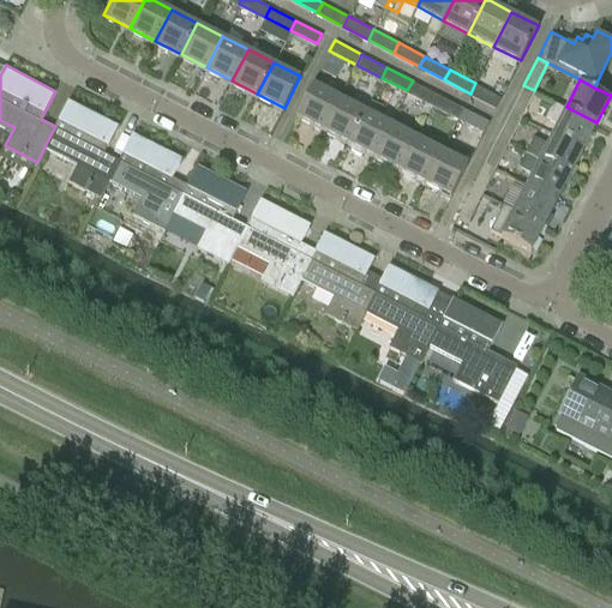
[(413,80),(407,90),(432,103),(438,94),(413,80)]
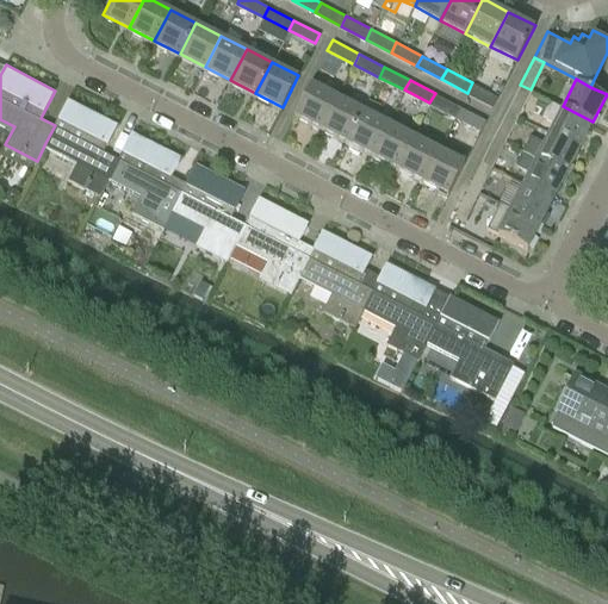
[(295,113),(321,128),(337,95),(311,82),(295,113)]
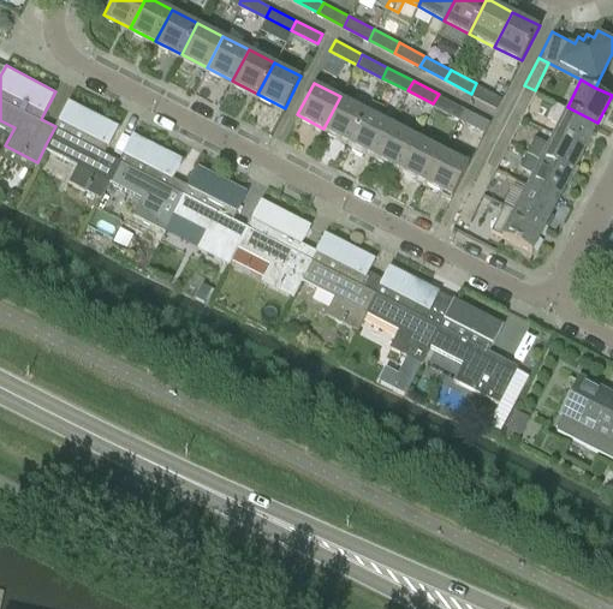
[(476,83),(471,94),(495,106),(501,96),(476,83)]
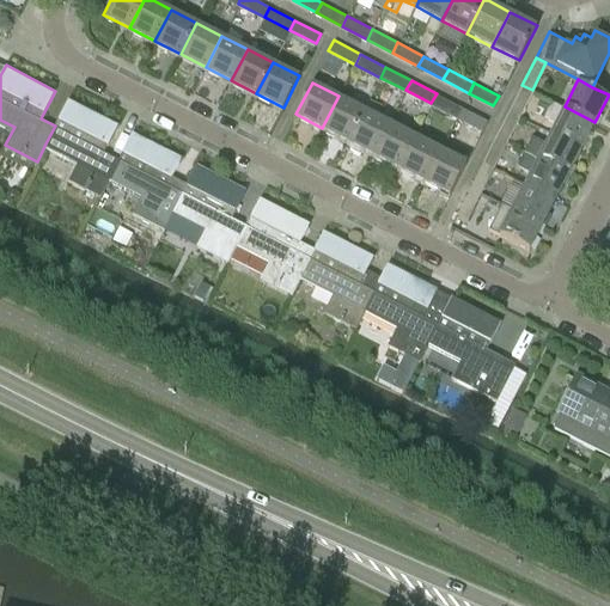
[(510,110),(519,115),(532,90),(522,85),(510,110)]
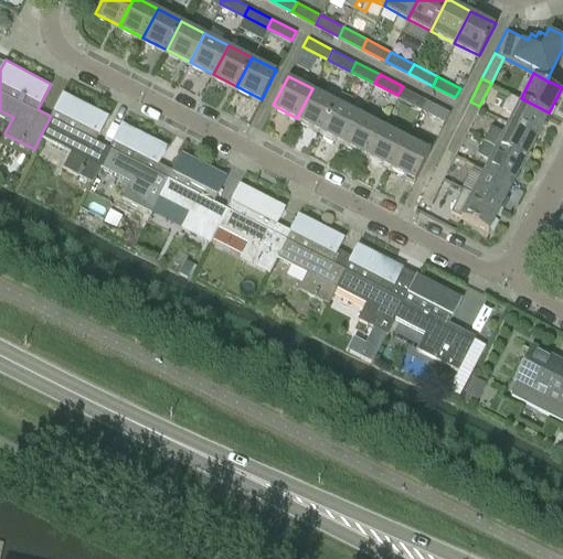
[(403,86),(397,95),(422,107),(426,97),(403,86)]
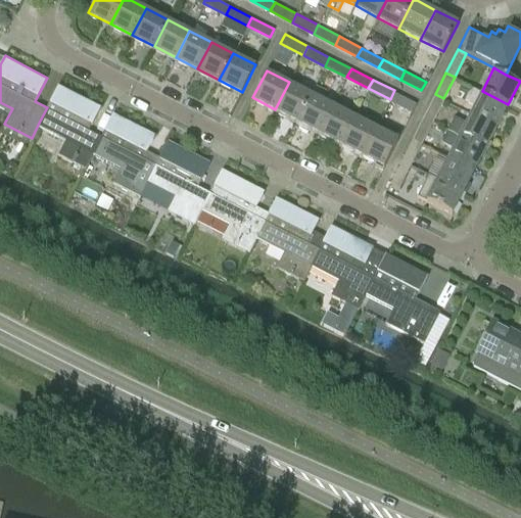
[(275,109),(297,120),(311,93),(289,82),(275,109)]
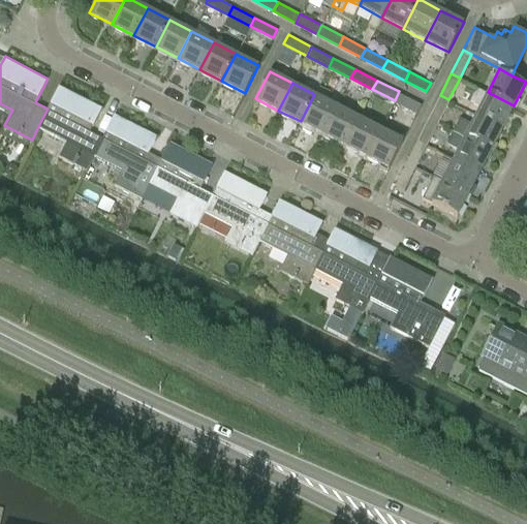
[(48,109),(39,124),(67,139),(60,153),(87,167),(95,152),(102,136),(91,130),(102,106),(60,85),(48,109)]
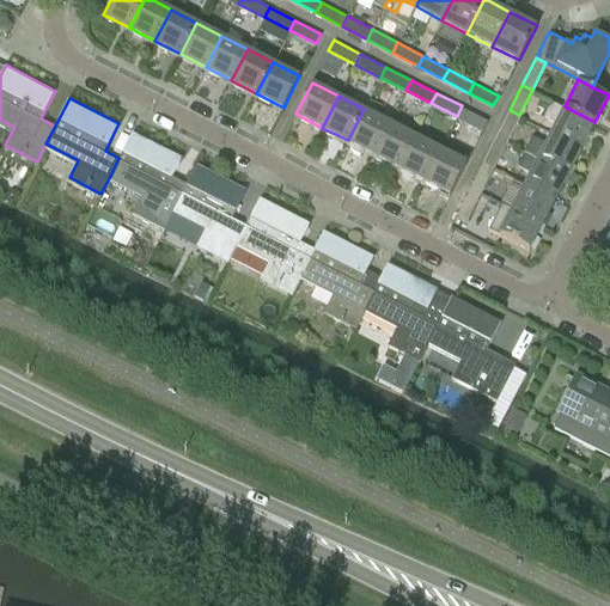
[(581,147),(595,122),(565,106),(562,109),(550,103),(544,115),(556,121),(551,130),(581,147)]
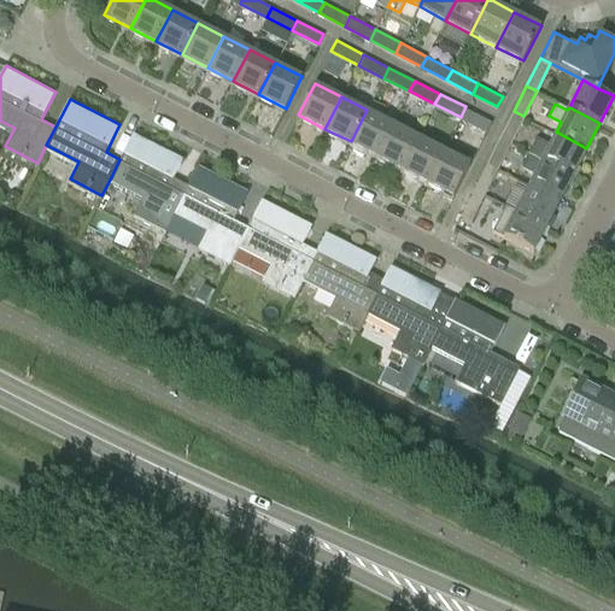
[(466,106),(461,117),(487,131),(492,121),(466,106)]
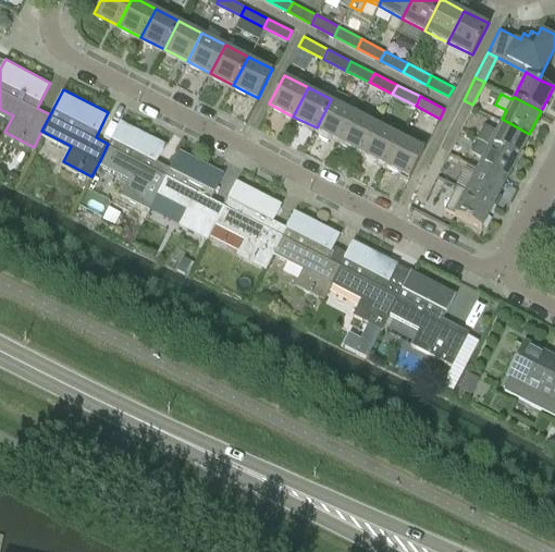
[(354,111),(331,99),(317,127),(340,139),(354,111)]
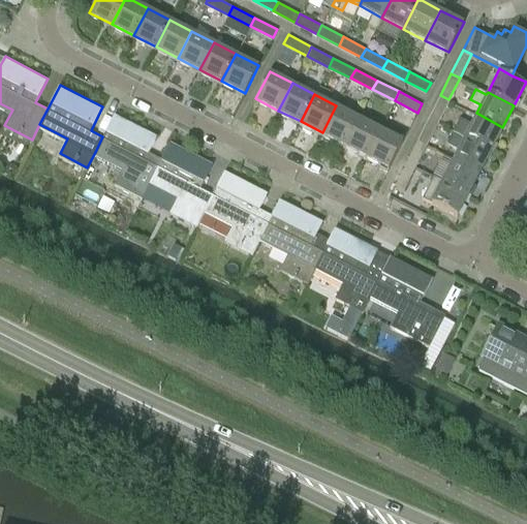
[(429,117),(437,121),(448,99),(440,95),(429,117)]
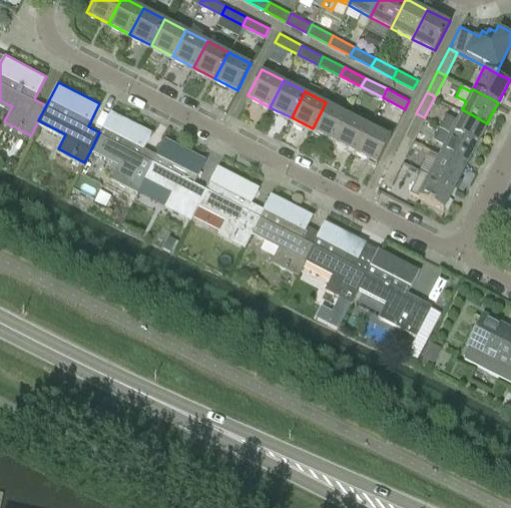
[(348,113),(326,102),(313,128),(334,139),(348,113)]
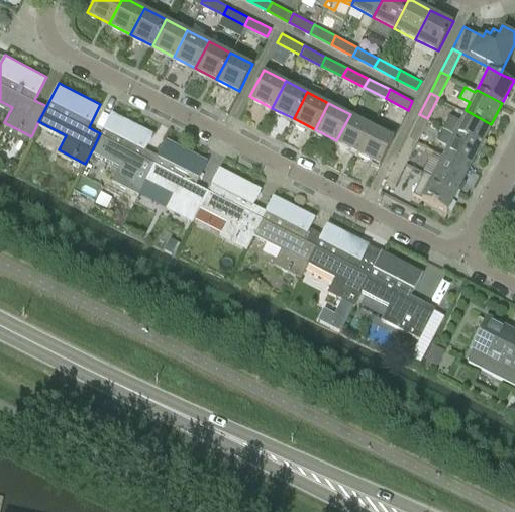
[(146,177),(155,162),(142,155),(155,131),(113,110),(101,133),(100,133),(93,148),(120,163),(112,178),(139,191),(146,177)]
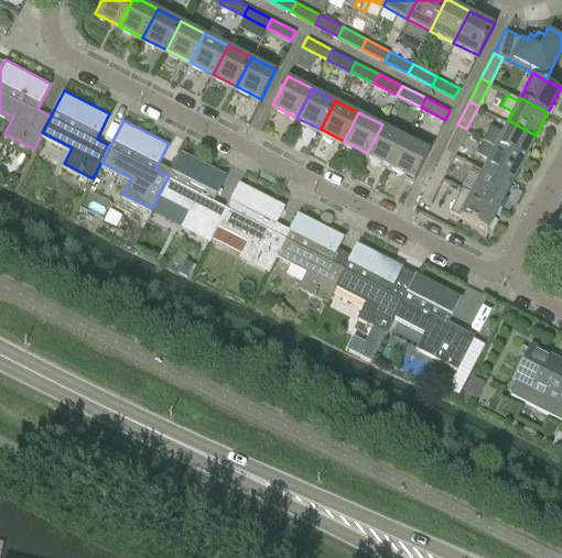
[(525,159),(536,135),(508,120),(503,131),(490,124),(484,138),(525,159)]
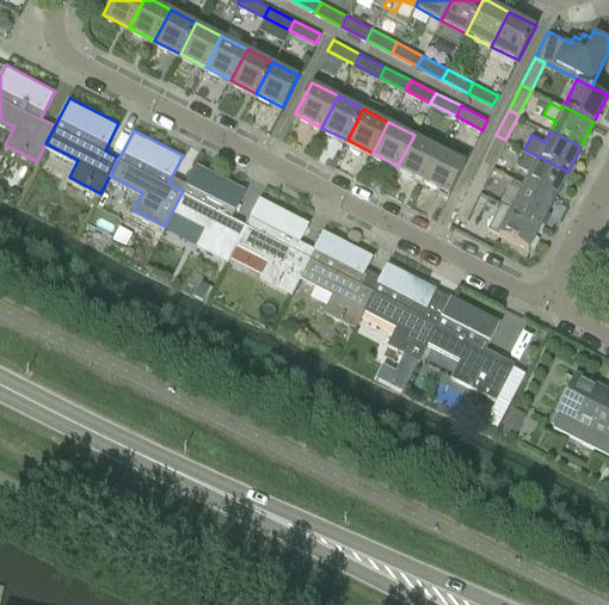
[(398,166),(423,179),(440,148),(414,135),(398,166)]
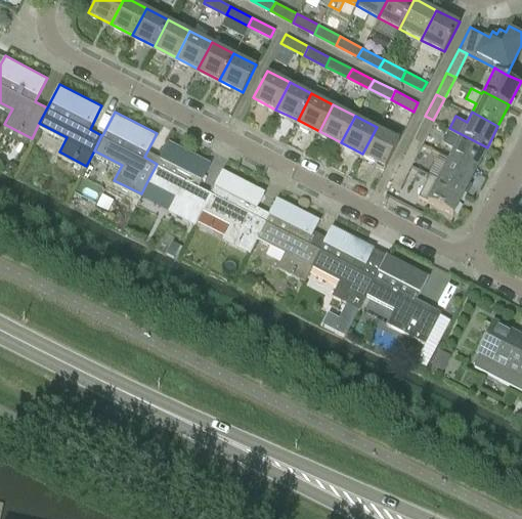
[(414,137),(422,141),(433,120),(425,116),(414,137)]
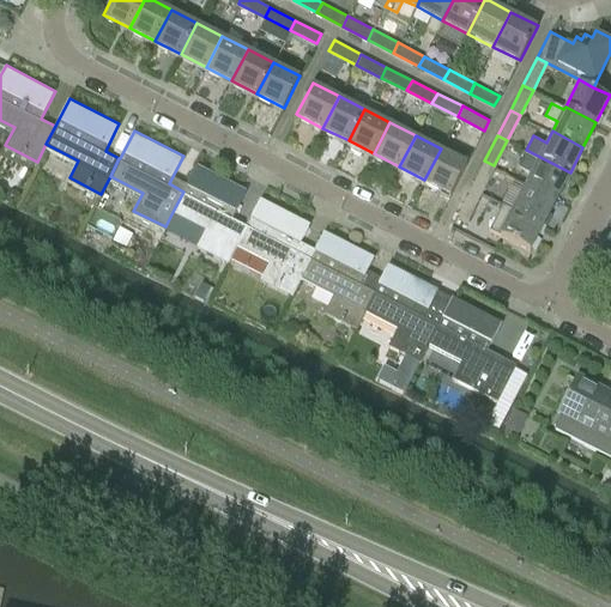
[(467,162),(441,149),(424,180),(451,194),(467,162)]
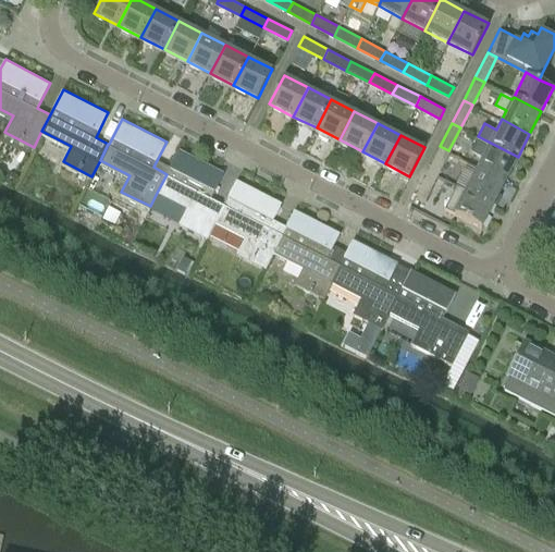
[(506,180),(518,157),(478,136),(470,150),(483,156),(478,166),(506,180)]
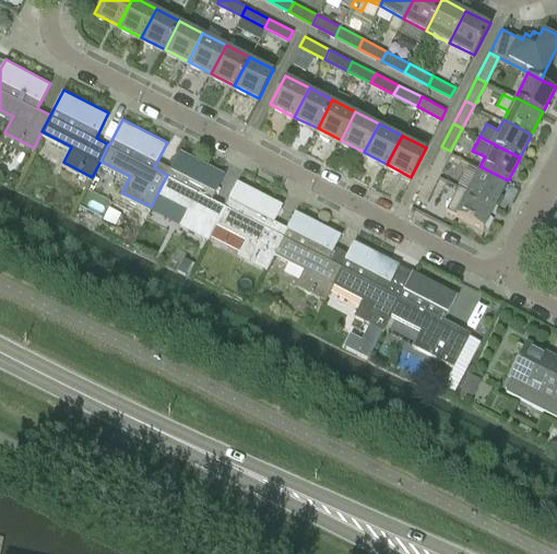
[(430,169),(439,174),(450,151),(441,146),(430,169)]
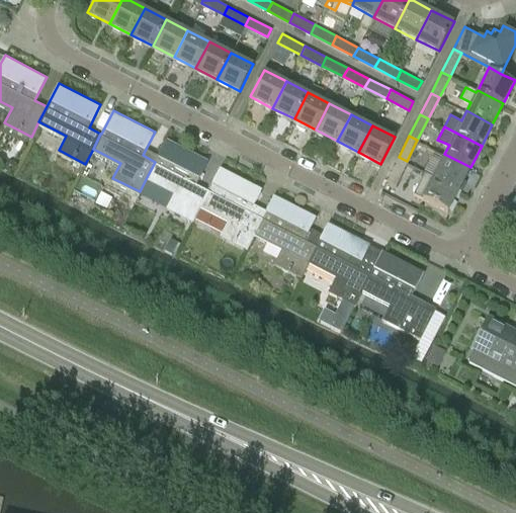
[(192,220),(208,188),(196,182),(208,160),(167,139),(155,162),(147,177),(174,190),(166,205),(192,220)]
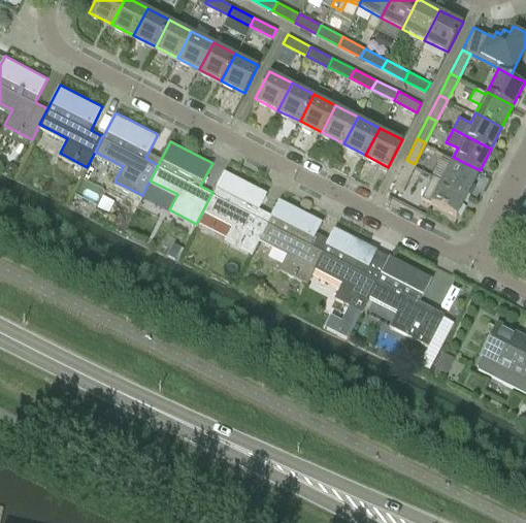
[(468,192),(480,170),(453,157),(442,178),(468,192)]
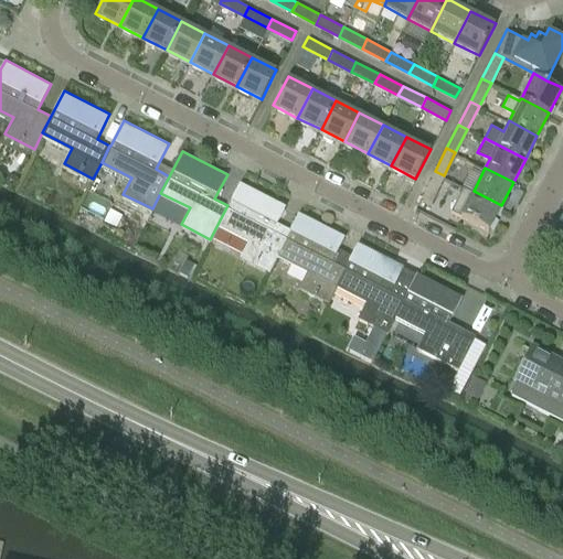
[(444,175),(435,171),(423,195),(432,200),(444,175)]
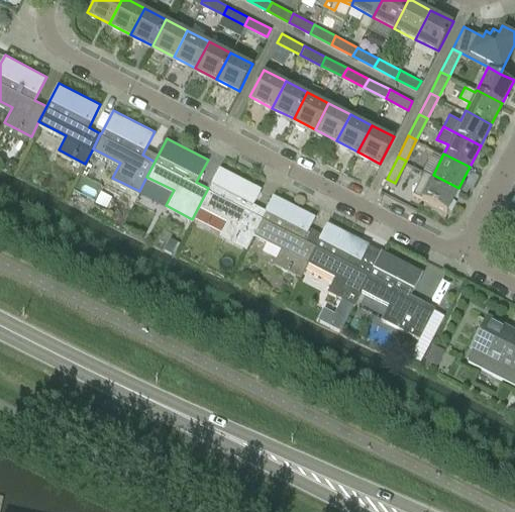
[(254,231),(263,216),(249,210),(262,187),(220,166),(208,188),(192,219),(193,219),(201,204),(228,218),(220,233),(246,246),(254,231)]
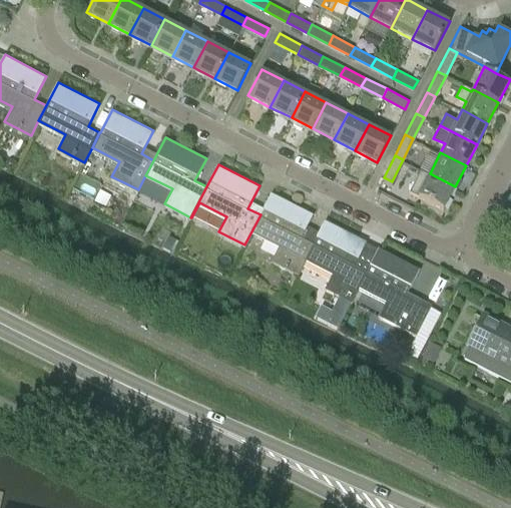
[(455,186),(430,173),(421,168),(410,190),(444,207),(455,186)]
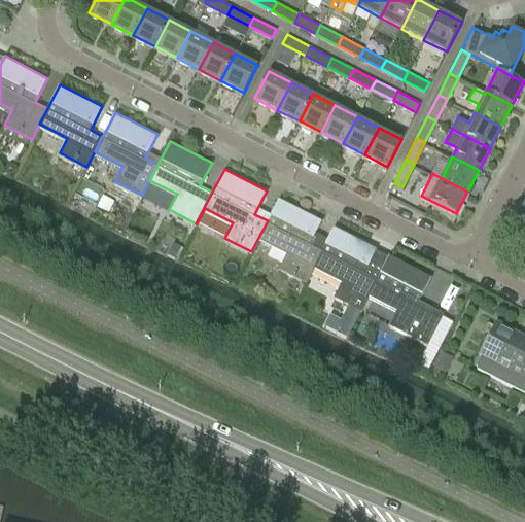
[(315,264),(323,248),(310,242),(321,219),(280,198),(268,220),(259,236),(287,250),(279,266),(307,280),(315,264)]
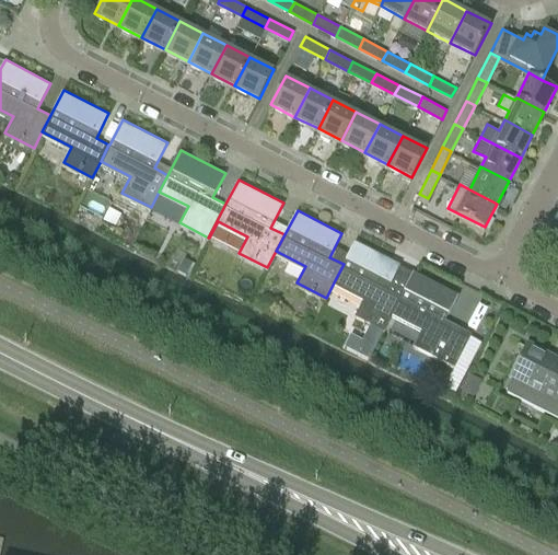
[(393,311),(402,295),(387,287),(399,263),(356,240),(344,264),(335,280),(364,296),(356,312),(384,327),(393,311)]
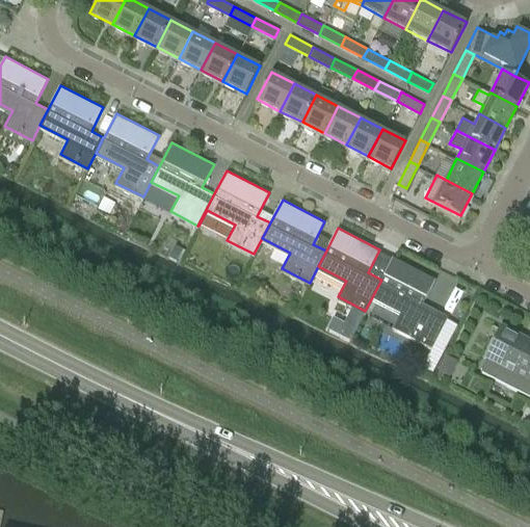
[(381,280),(373,295),(400,309),(393,324),(431,345),(448,314),(424,301),(435,279),(393,257),(381,280)]
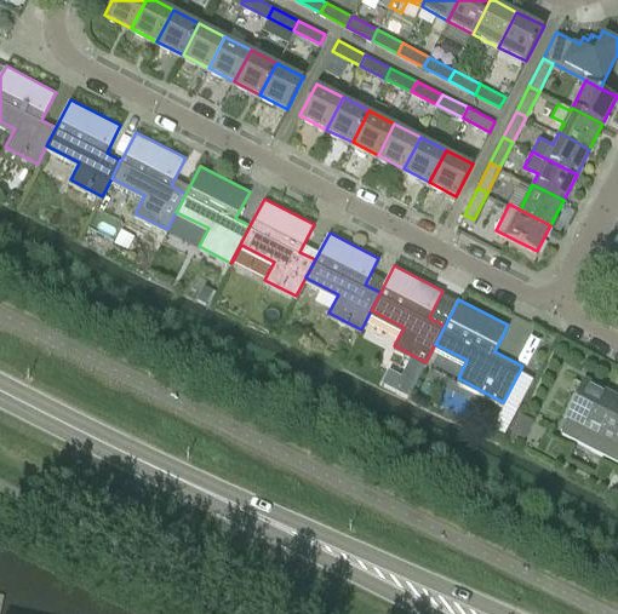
[(562,431),(577,439),(617,460),(617,395),(612,402),(605,397),(607,394),(576,377),(576,378),(587,384),(568,417),(567,417),(561,429),(562,429),(562,430),(564,430),(562,431)]
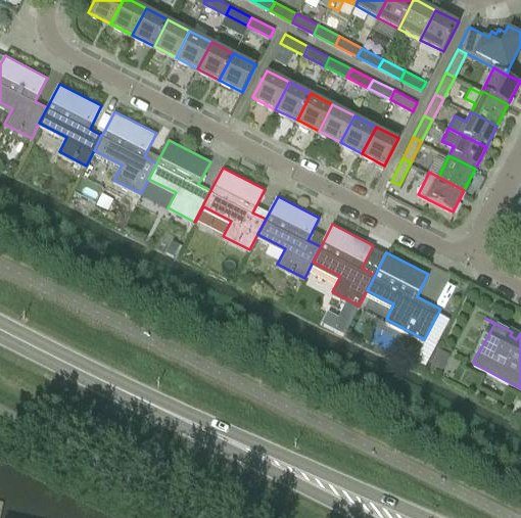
[(429,362),(442,368),(450,351),(437,345),(429,362)]
